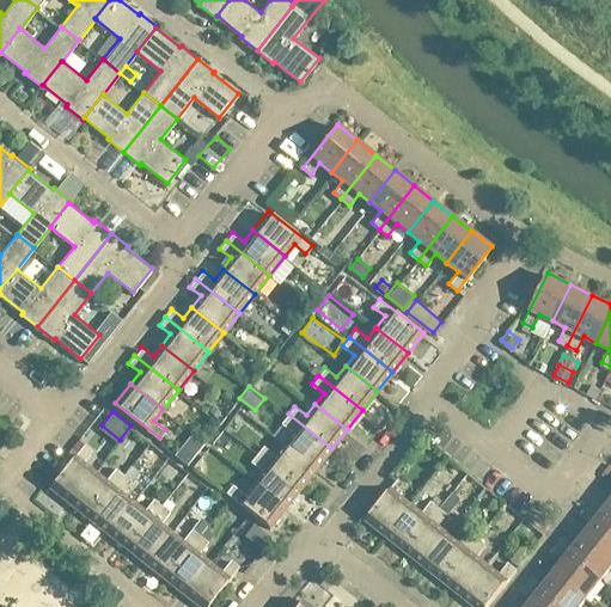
[(331,448),(288,414),(281,422),(293,431),(285,442),(316,467),(331,448)]
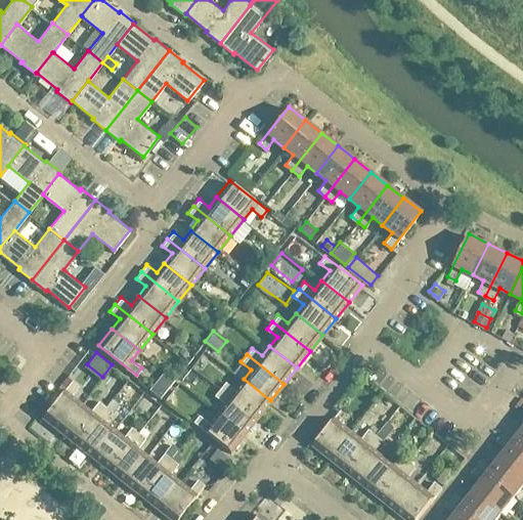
[(59,430),(81,402),(72,394),(80,384),(73,379),(43,416),(59,430)]
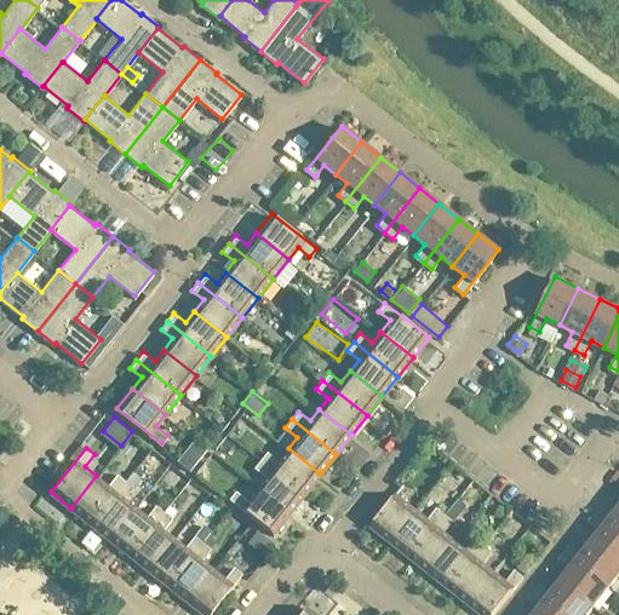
[(320,473),(288,448),(279,459),(268,450),(261,459),(305,493),(320,473)]
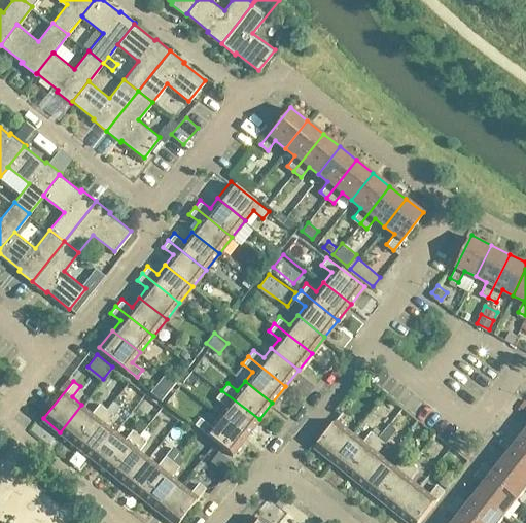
[(156,382),(150,390),(161,399),(168,391),(156,382)]
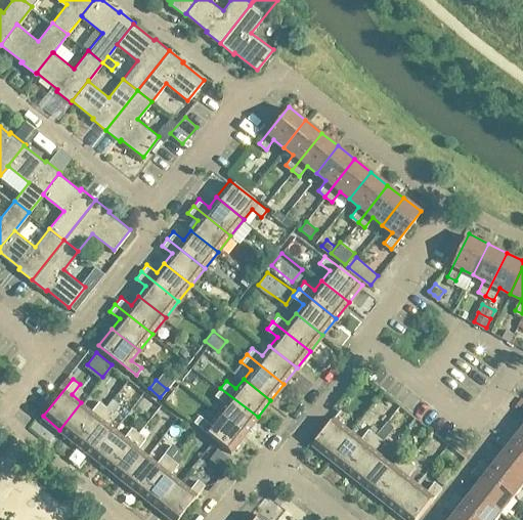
[(126,382),(116,400),(125,405),(135,387),(126,382)]
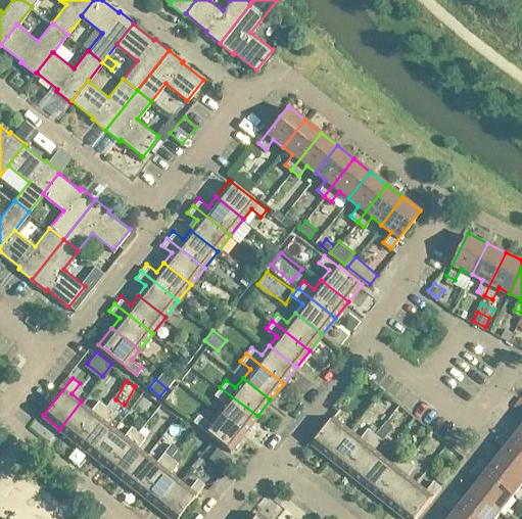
[(257,416),(220,387),(215,393),(225,402),(217,411),(244,432),(257,416)]
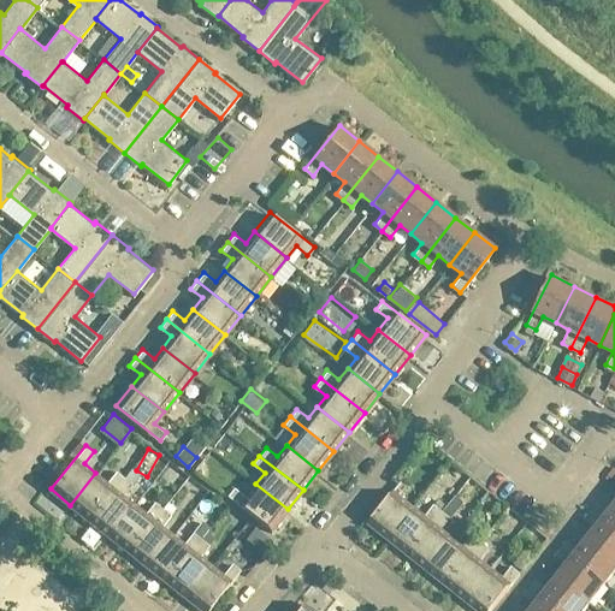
[(444,467),(459,479),(466,470),(451,460),(444,467)]
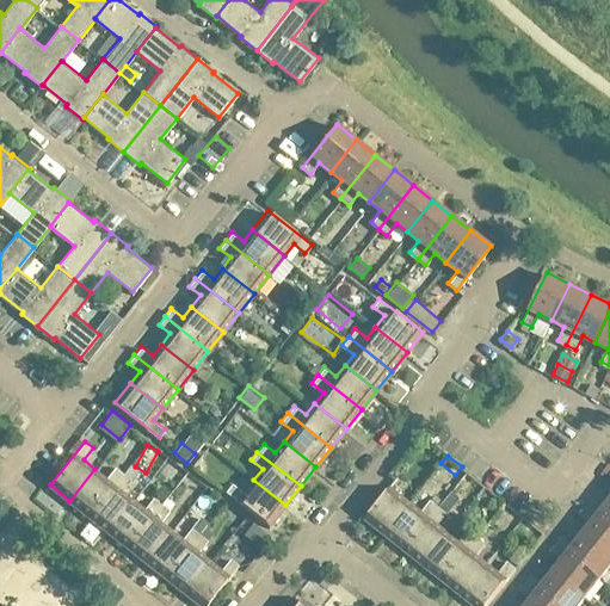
[(88,515),(123,472),(116,465),(106,477),(94,469),(69,501),(88,515)]
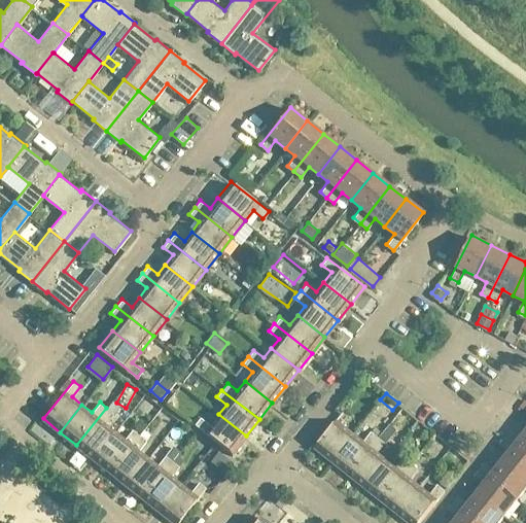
[(93,458),(115,430),(105,423),(113,413),(106,408),(76,445),(93,458)]
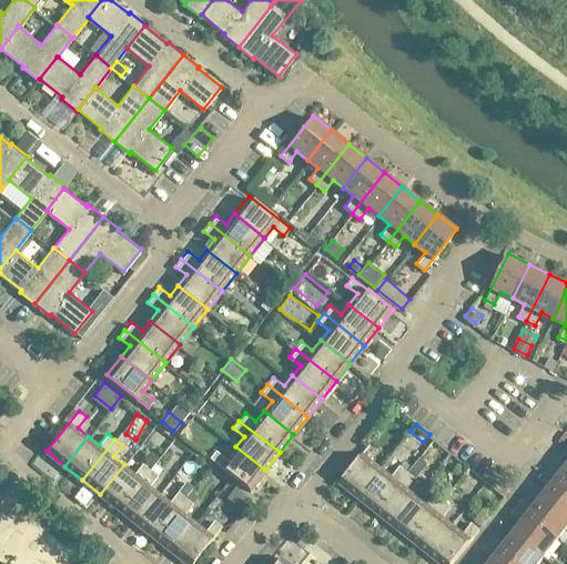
[(357,495),(382,466),(371,457),(380,446),(372,441),(340,481),(357,495)]
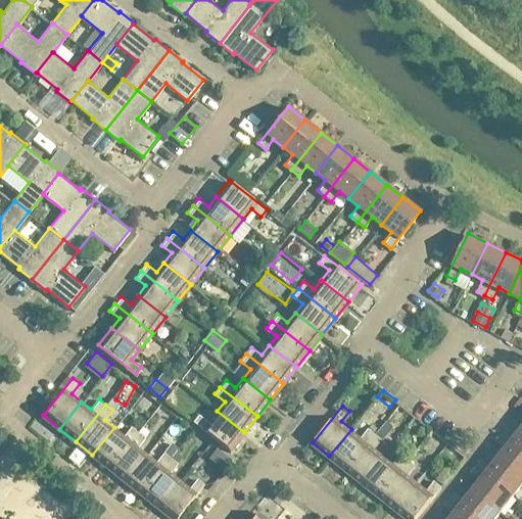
[(244,432),(217,411),(208,421),(199,413),(193,420),(231,450),(244,432)]
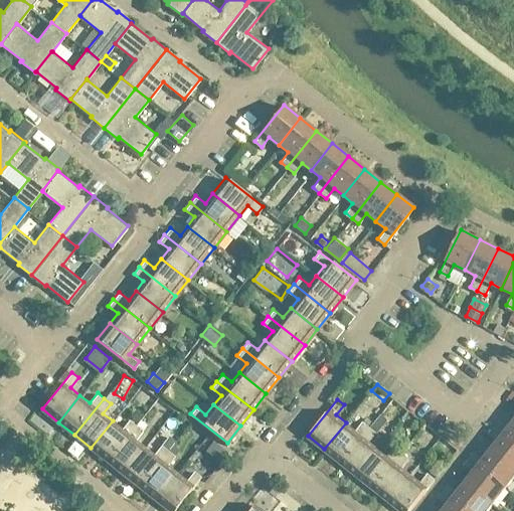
[(373,420),(369,426),(376,431),(387,417),(380,411),(373,420)]
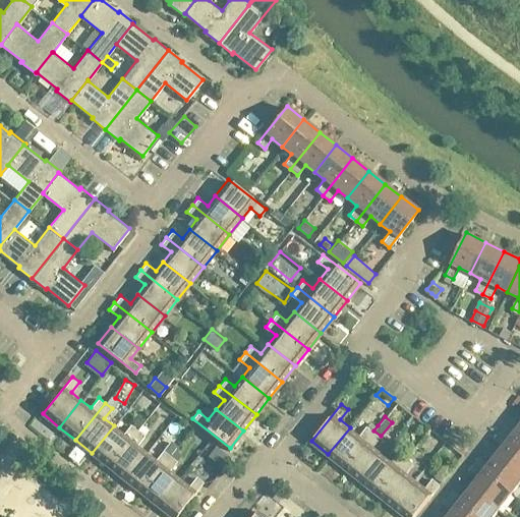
[(519,424),(515,431),(505,422),(500,429),(519,445),(519,424)]
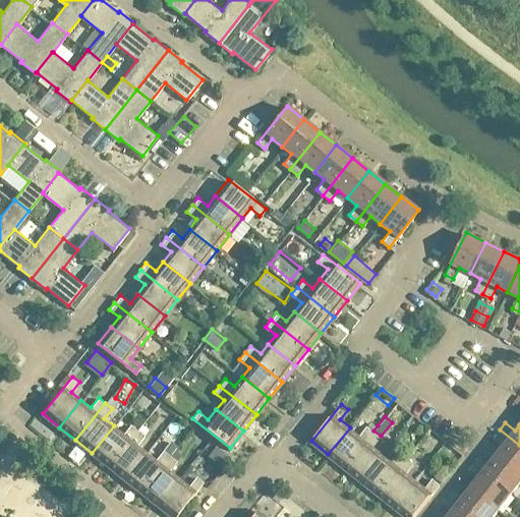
[(108,466),(137,428),(131,423),(123,433),(114,425),(92,453),(108,466)]
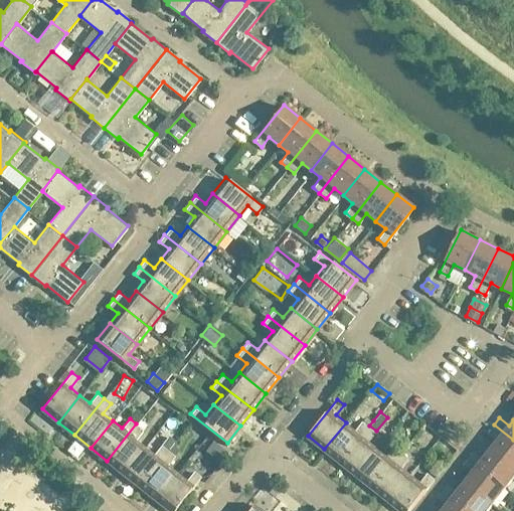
[(324,449),(341,462),(369,426),(363,419),(355,430),(346,422),(324,449)]
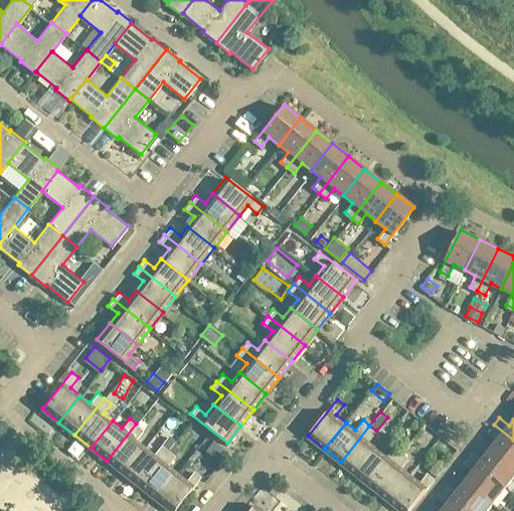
[(123,473),(145,447),(135,439),(143,430),(136,423),(107,461),(123,473)]
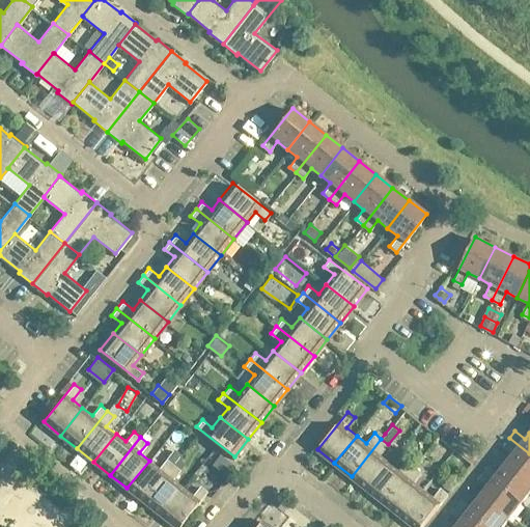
[(529,453),(509,438),(504,445),(513,453),(506,463),(529,481),(529,453)]
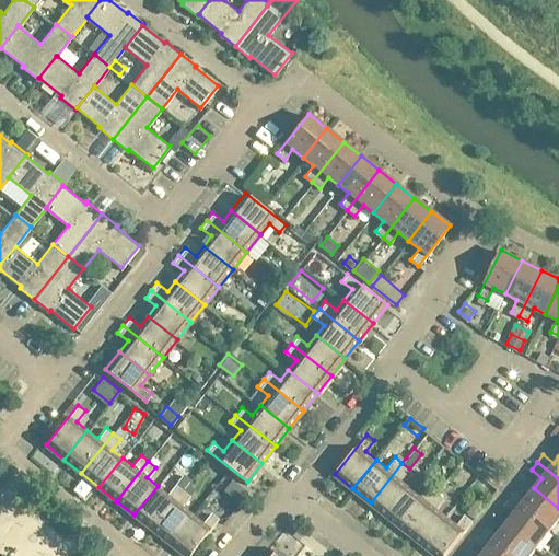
[(205,489),(217,470),(206,463),(194,483),(205,489)]
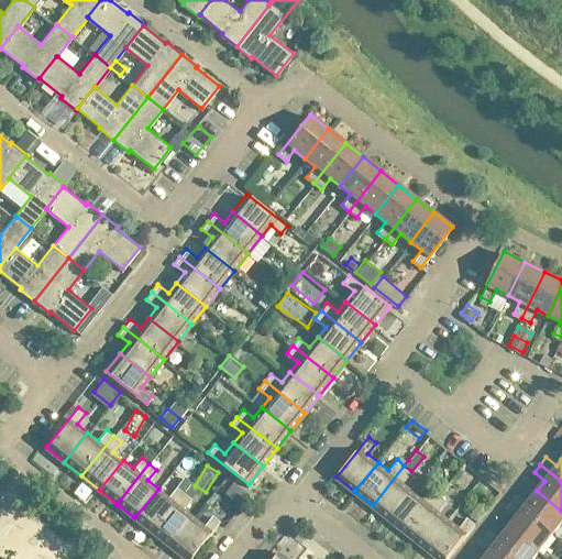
[(414,490),(404,482),(411,471),(404,466),(373,505),(390,519),(414,490)]
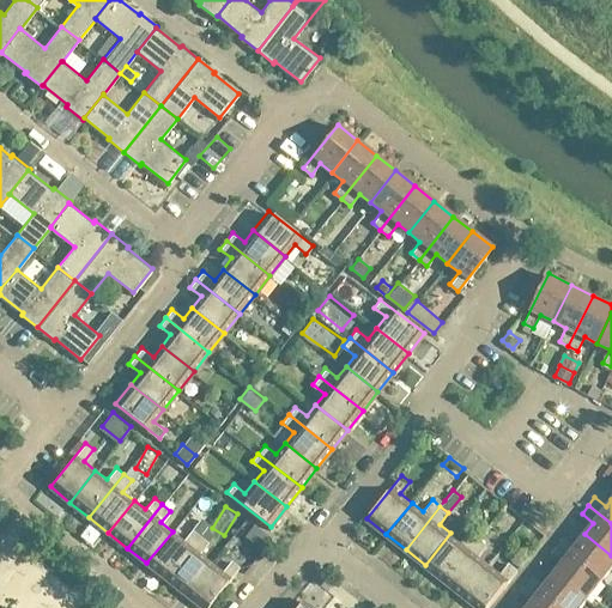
[(244,564),(265,535),(243,520),(223,548),(244,564)]
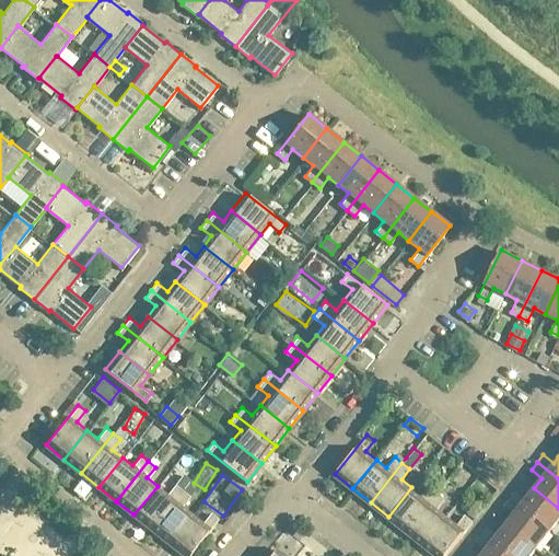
[(152,529),(183,489),(176,483),(167,494),(158,486),(134,514),(152,529)]
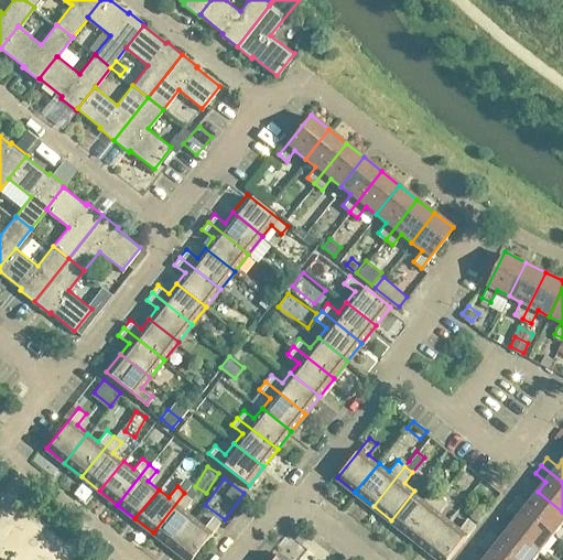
[(409,535),(441,494),(433,488),(424,499),(414,491),(391,520),(409,535)]
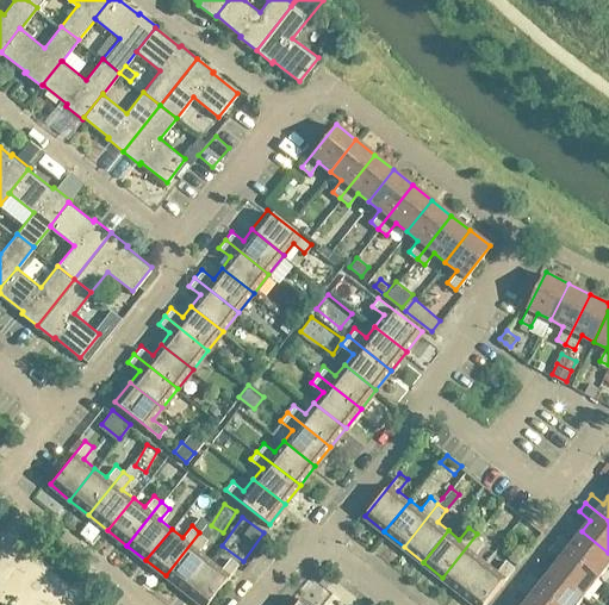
[(608,553),(582,531),(573,542),(561,534),(555,541),(598,575),(608,561),(608,553)]
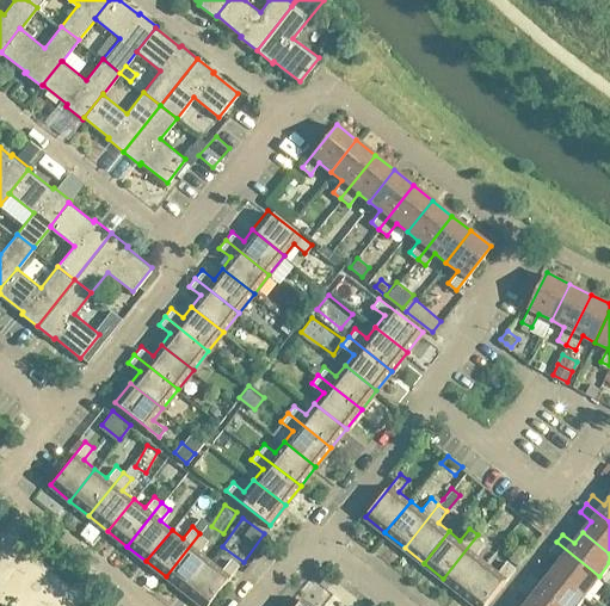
[(185,592),(210,560),(198,551),(208,539),(199,533),(166,576),(185,592)]
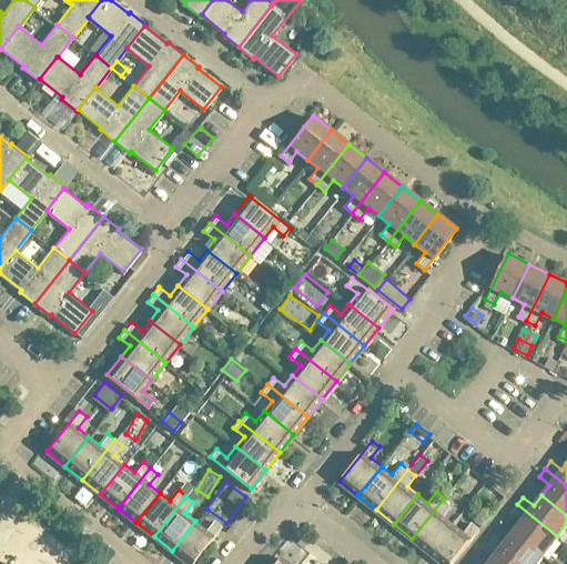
[(429,552),(453,523),(443,514),(451,504),(444,497),(412,539),(429,552)]
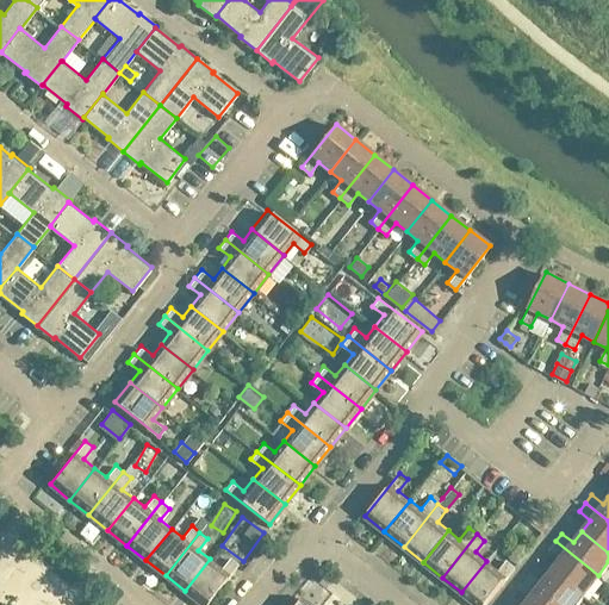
[(598,575),(555,541),(548,549),(560,559),(552,569),(583,594),(598,575)]
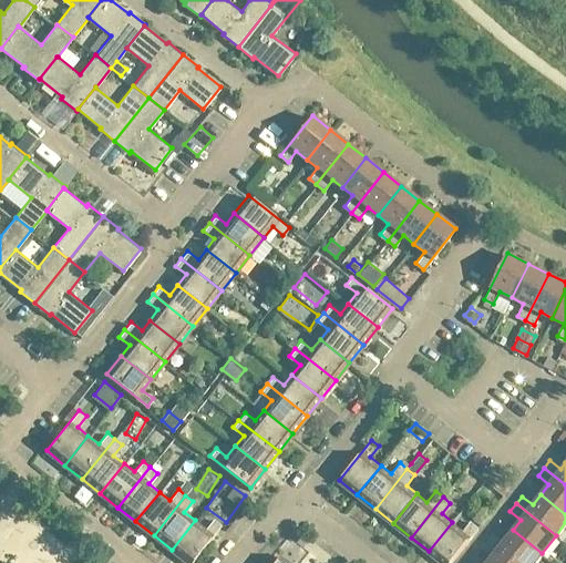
[(187,562),(189,562),(222,523),(214,518),(205,529),(195,520),(172,550),(187,562)]
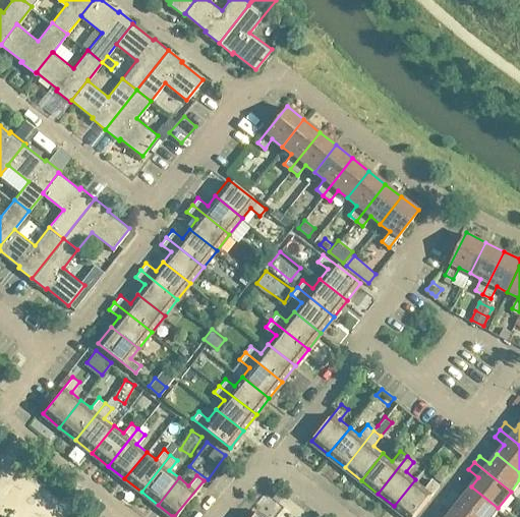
[(407,516),(412,516),(440,482),(432,477),(424,486),(415,479),(394,506),(407,516)]
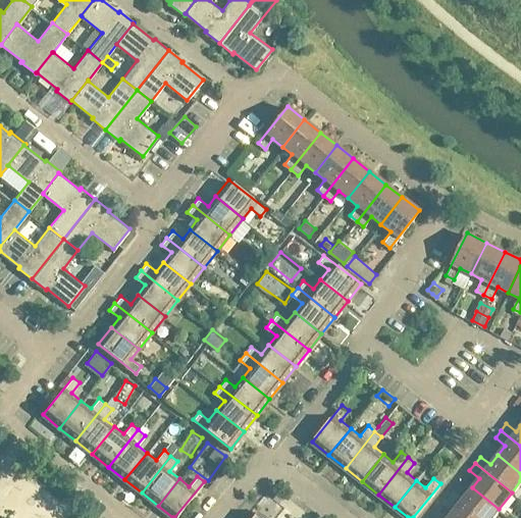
[(491,517),(499,509),(472,487),(464,497),(454,489),(449,497),(476,517),(491,517)]
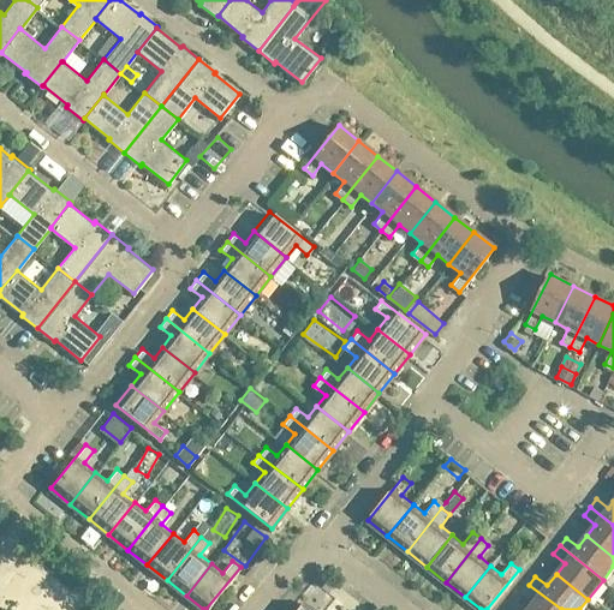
[(561,609),(529,585),(523,592),(534,602),(526,609),(561,609)]
